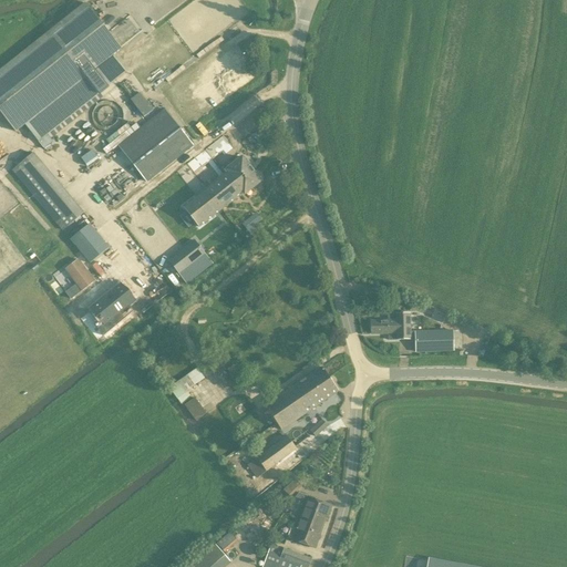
[(85,3),(0,70),(0,111),(16,131),(24,124),(38,141),(125,73),(112,55),(121,49),(85,3)]
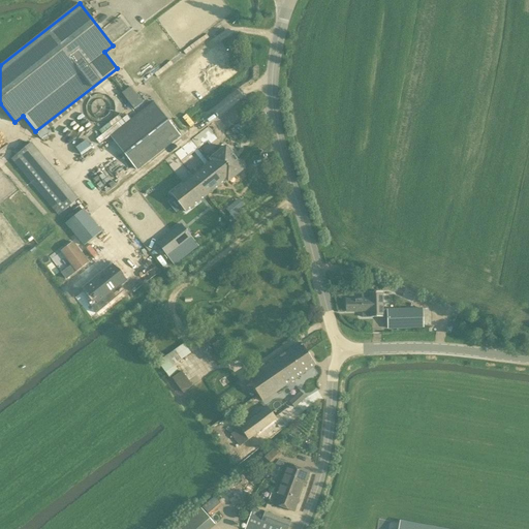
[(134,110),(143,103),(129,87),(122,93),(134,110)]
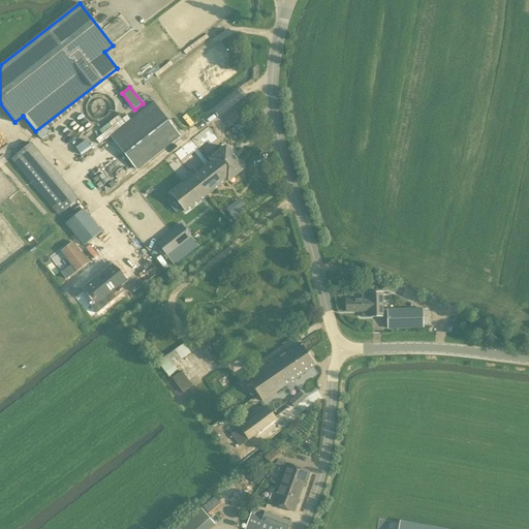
[(137,170),(142,166),(180,136),(154,102),(111,136),(137,170)]
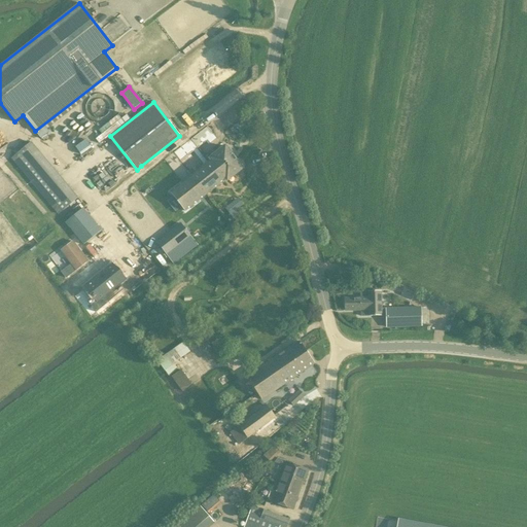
[(81,141),(94,130),(90,126),(77,137),(81,141)]
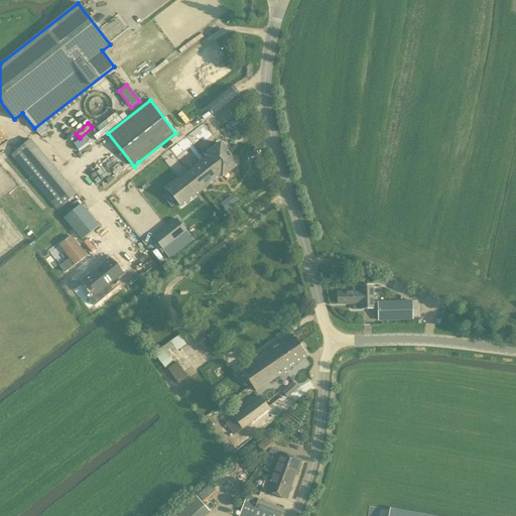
[(212,135),(203,124),(187,136),(194,145),(202,138),(204,141),(212,135)]
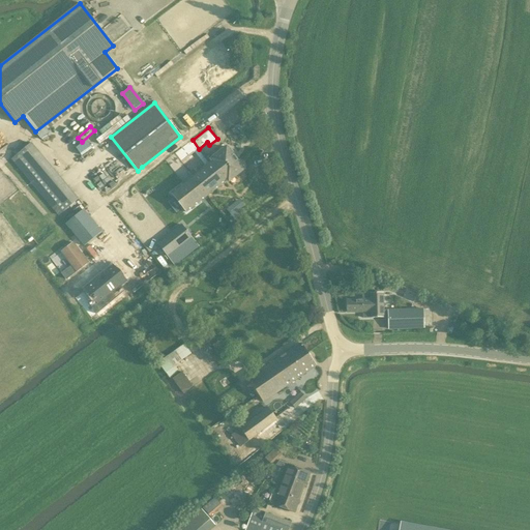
[(57,214),(77,198),(30,142),(10,158),(57,214)]
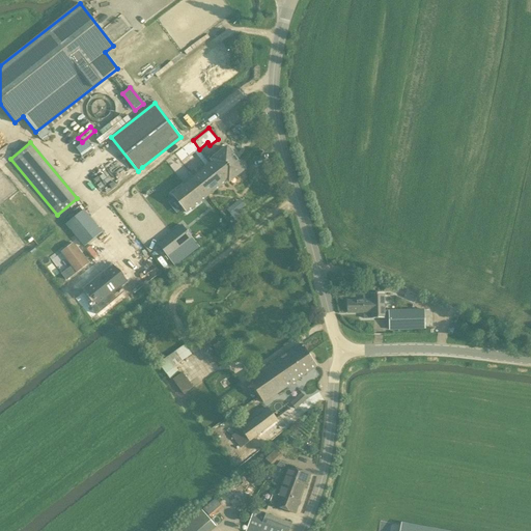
[(228,182),(244,170),(226,148),(212,160),(213,162),(171,194),(187,213),(228,180),(228,182)]
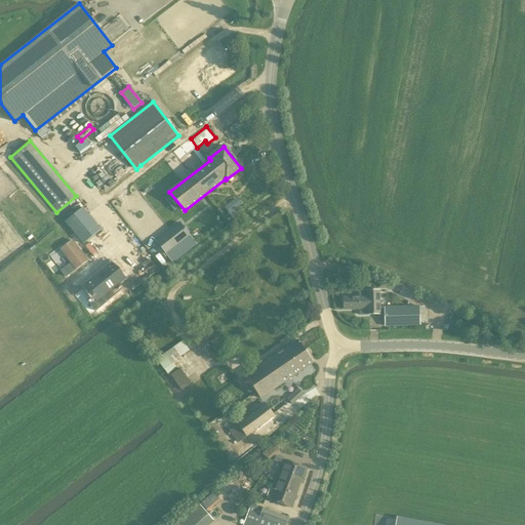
[(229,204),(225,207),(229,213),(234,210),(229,204)]
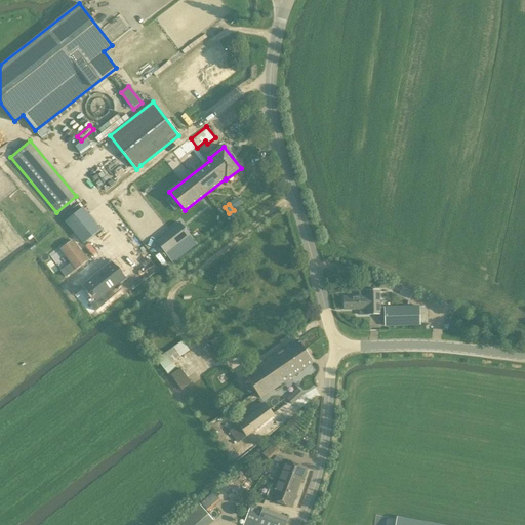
[(103,230),(84,206),(65,221),(84,245),(103,230)]
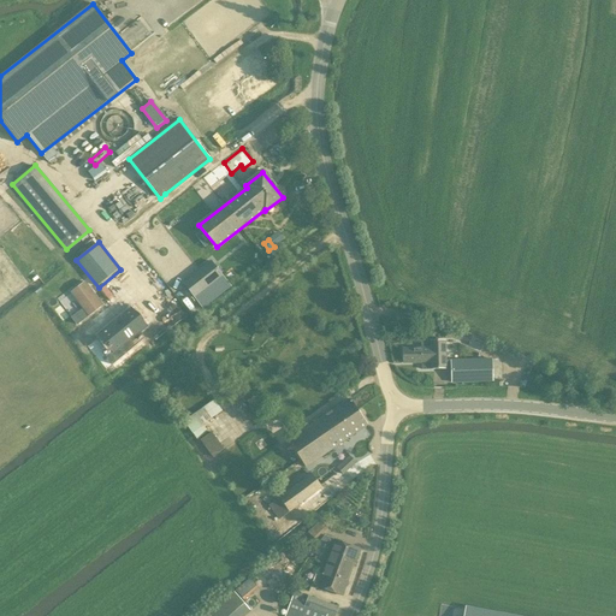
[(178,254),(155,270),(166,284),(189,268),(178,254)]
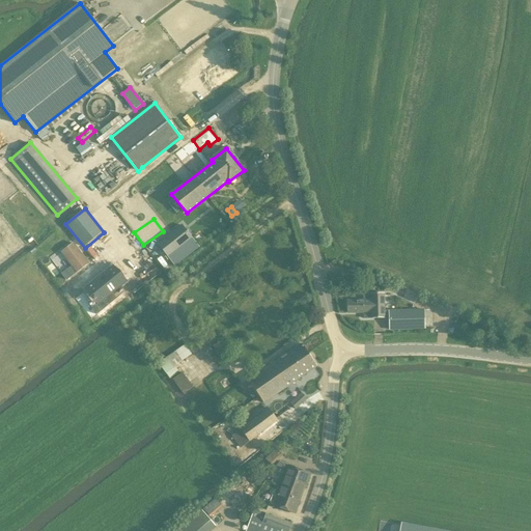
[(172,243),(163,250),(168,256),(175,266),(185,258),(198,247),(191,239),(182,226),(167,238),(172,243)]
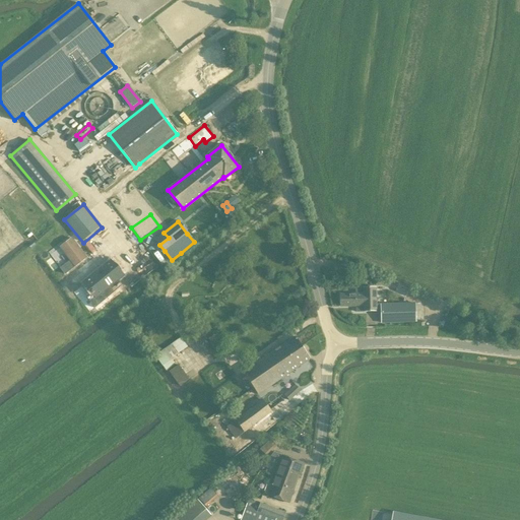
[(71,238),(59,247),(69,261),(60,268),(65,274),(86,258),(71,238)]
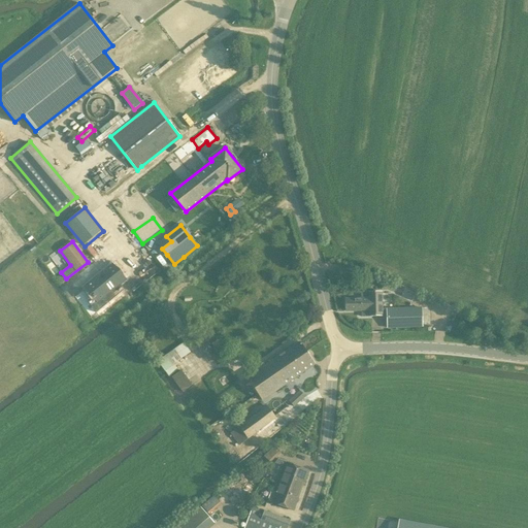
[(55,262),(48,264),(54,275),(61,271),(58,264),(61,263),(60,259),(55,262)]
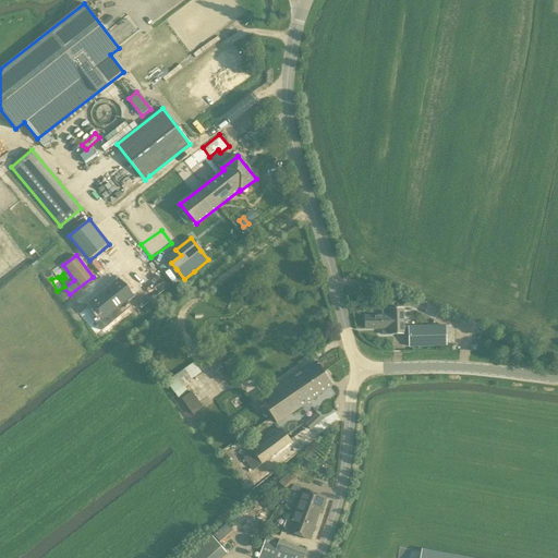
[(129,298),(117,283),(88,306),(97,317),(89,323),(98,332),(129,308),(123,302),(129,298)]
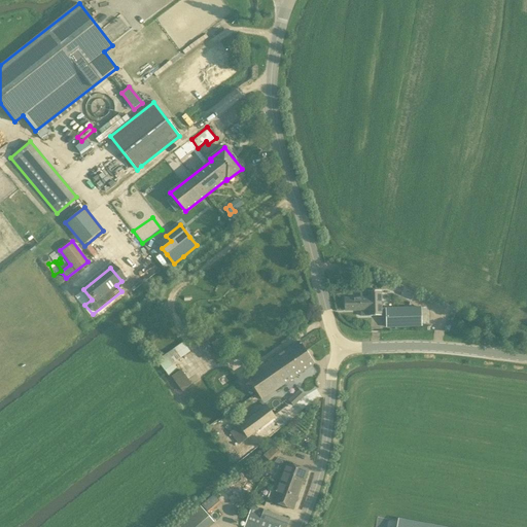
[(361,299),(345,299),(346,311),(361,310),(361,316),(387,316),(386,309),(381,309),(381,291),(376,291),(360,292),(361,299)]
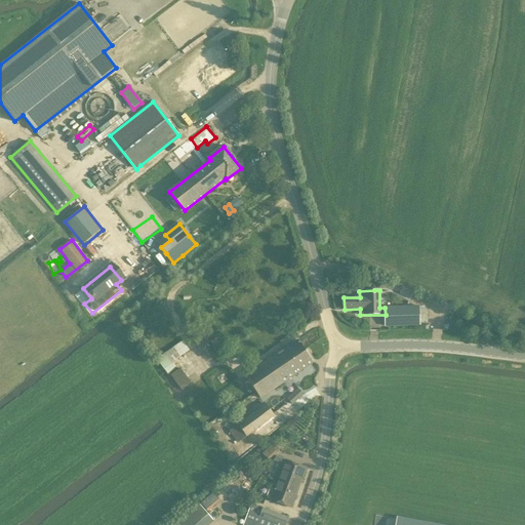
[(418,307),(385,308),(386,315),(386,326),(419,325),(418,307)]
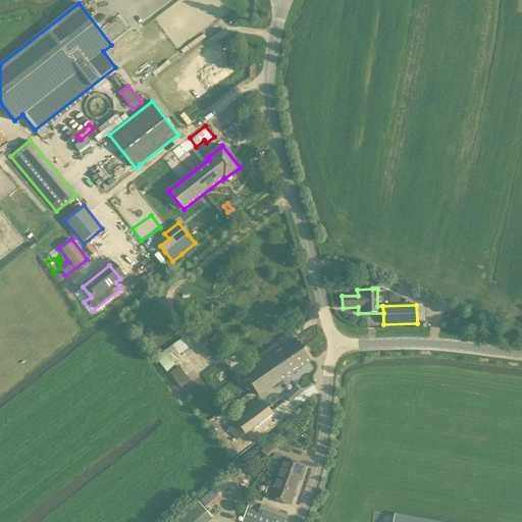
[(277,365),(303,349),(296,338),(244,374),(254,389),(276,375),(273,371),(279,368),(277,365)]
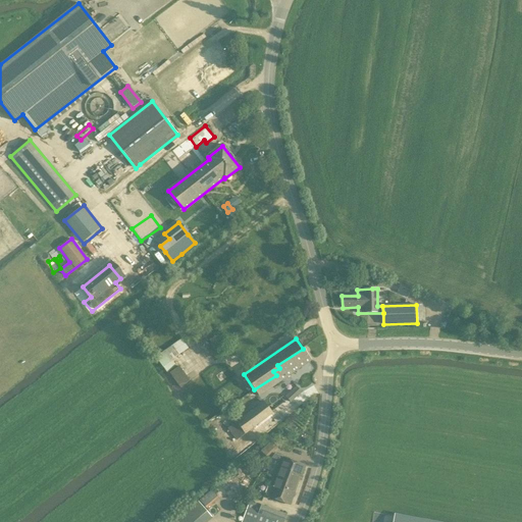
[(181,340),(156,357),(163,367),(164,367),(167,372),(168,372),(175,367),(171,360),(188,349),(181,340)]
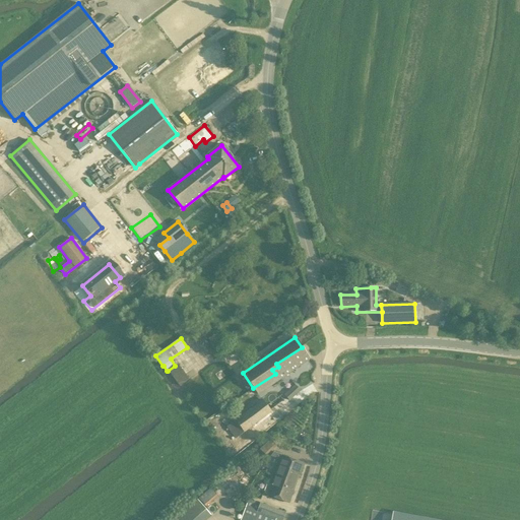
[(275,374),(253,388),(258,394),(311,360),(302,347),(276,364),(278,367),(272,370),(275,374)]
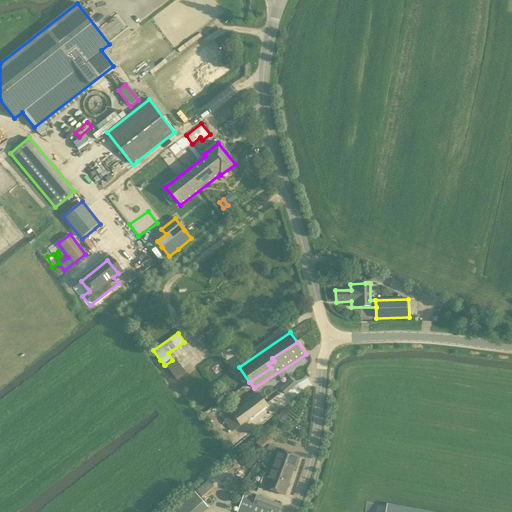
[(177,380),(186,374),(175,360),(167,366),(177,380)]
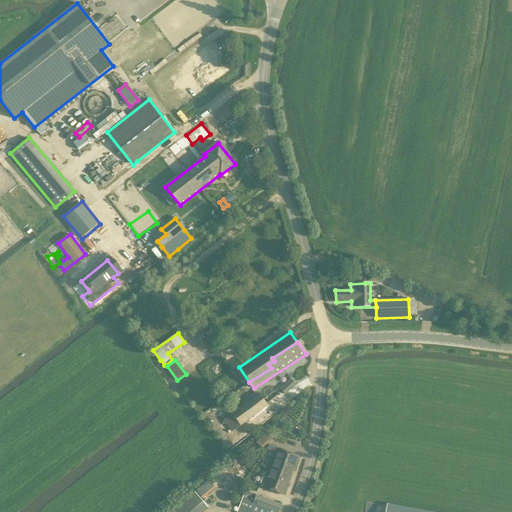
[(285,394),(295,385),(290,380),(281,389),(285,394)]
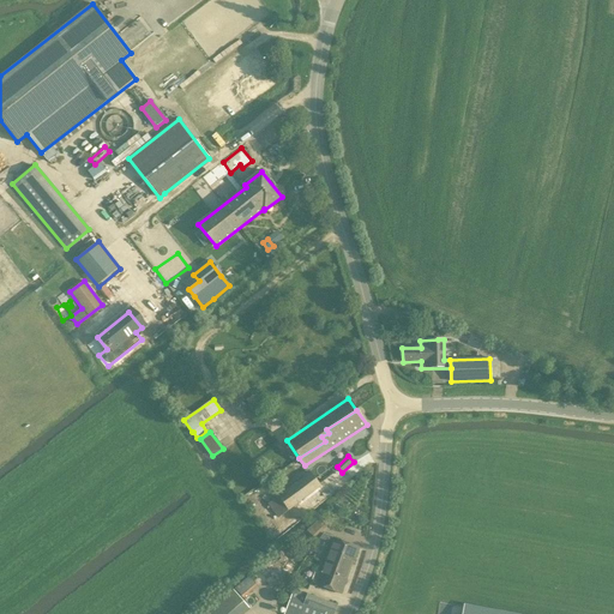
[(278,518),(320,486),(309,473),(269,504),(278,518)]
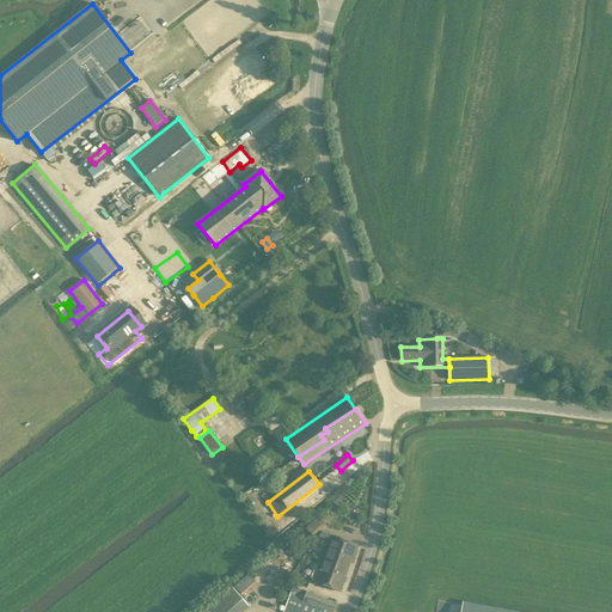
[(318,516),(306,528),(313,537),(325,525),(318,516)]
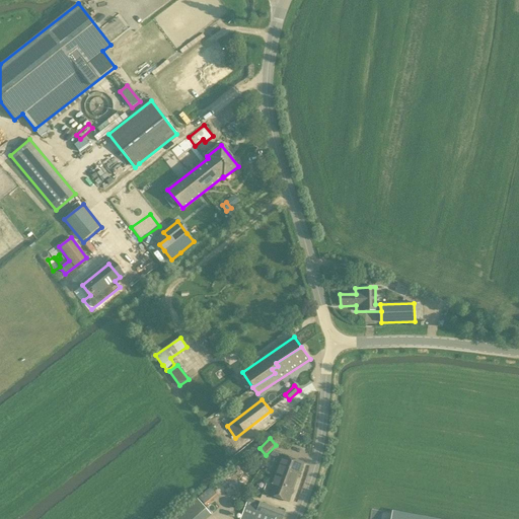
[(295,483),(303,463),(282,455),(275,475),(295,483)]
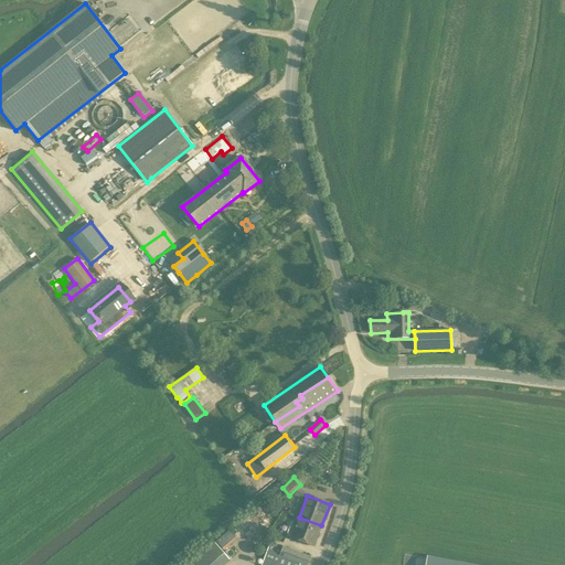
[(313,546),(321,525),(299,518),(291,539),(313,546)]
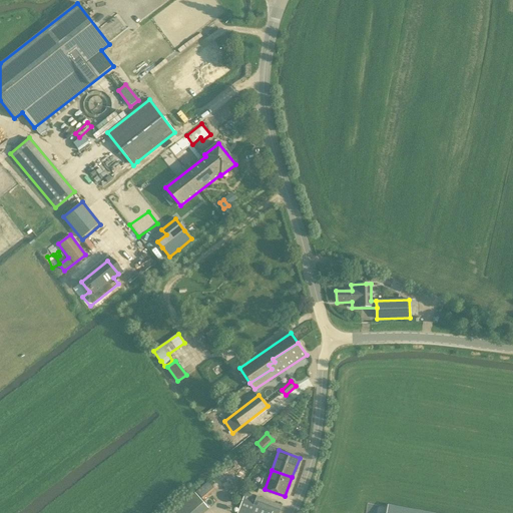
[(207,482),(196,492),(203,500),(214,490),(207,482)]
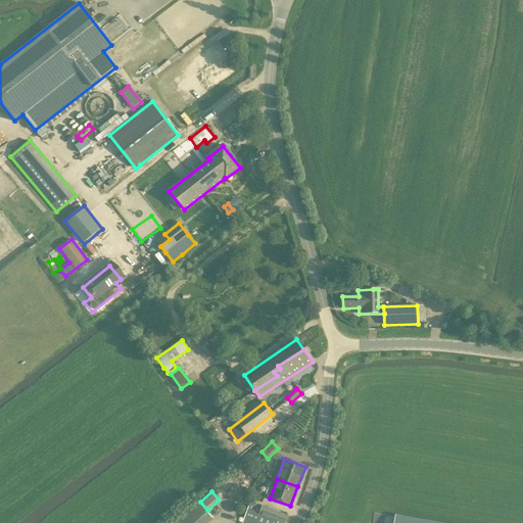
[(202,522),(209,517),(195,503),(174,522),(202,522)]
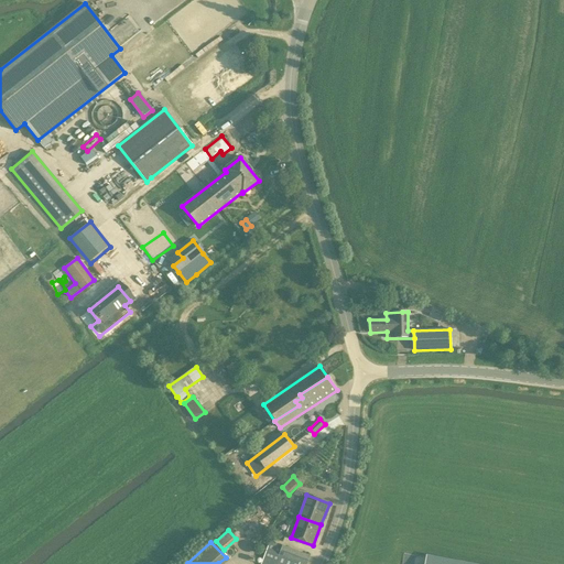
[(270,543),(261,563),(299,563),(300,563),(305,563),(308,556),(282,546),(281,548),(270,543)]
